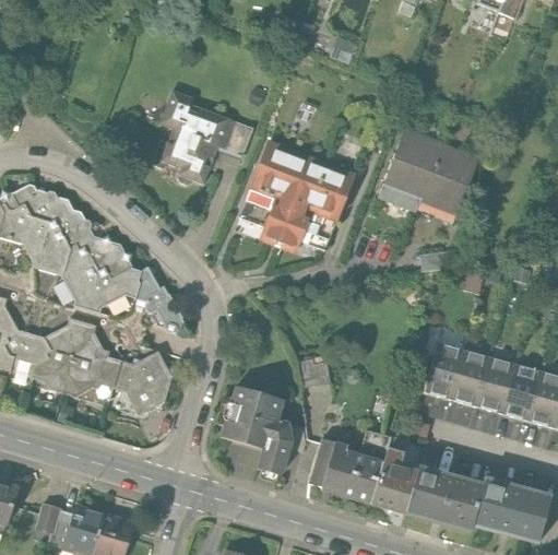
[(477,0),(476,3),(498,12),(502,0),(477,0)]
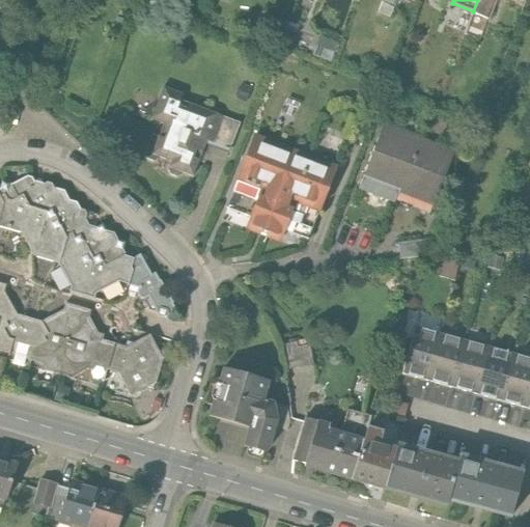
[(487,17),(494,0),(477,0),(473,11),(487,17)]
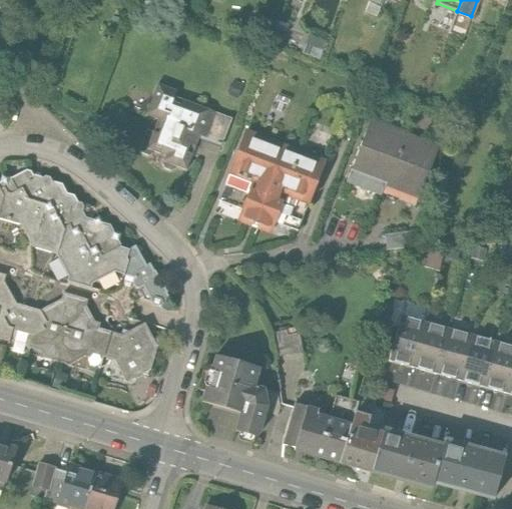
[(177,90),(158,83),(146,113),(161,119),(156,131),(154,130),(146,133),(140,146),(143,151),(149,154),(154,151),(154,149),(166,154),(163,161),(165,166),(171,168),(176,166),(177,164),(187,168),(193,152),(189,150),(192,143),(195,144),(200,134),(222,142),(232,117),(175,95),(177,90)]
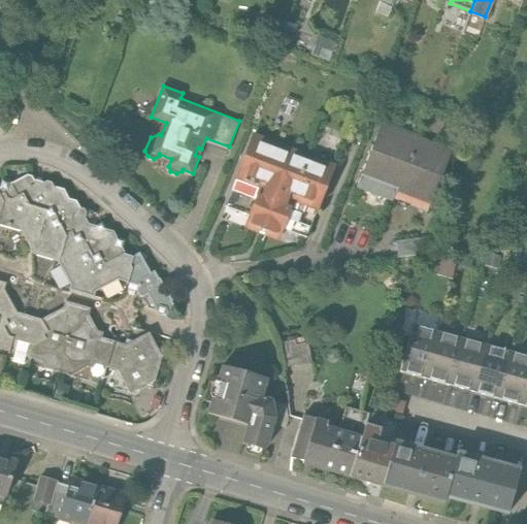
[(416,136),(382,123),(377,133),(358,185),(392,198),(393,195),(429,208),(447,162),(450,153),(415,139),(416,136)]
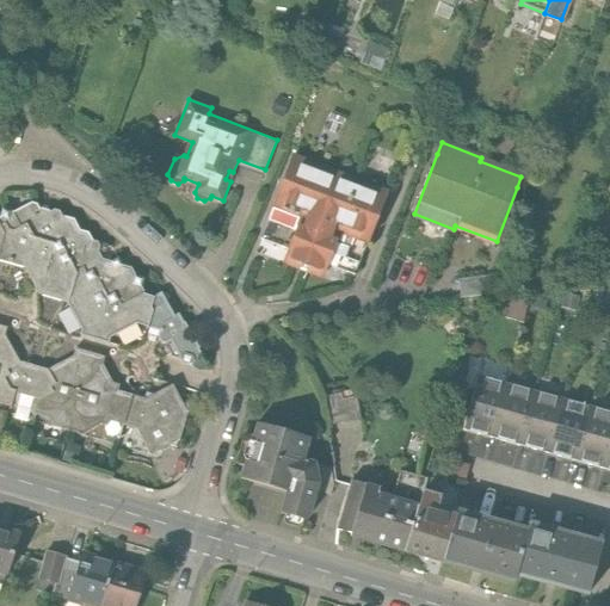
[(388,190),(294,154),(263,236),(290,247),(284,260),(322,276),(328,261),(356,272),(388,190)]
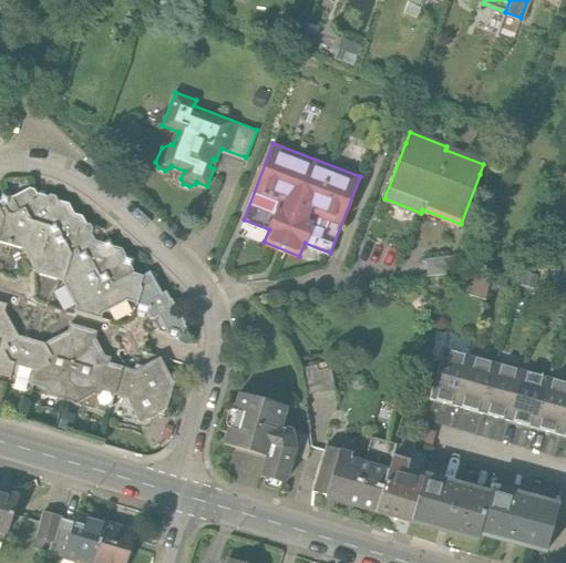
[(0,238),(23,246),(35,270),(62,278),(76,304),(75,308),(101,316),(102,311),(127,298),(140,302),(140,303),(147,305),(146,310),(148,316),(154,317),(158,315),(167,331),(181,335),(186,331),(187,326),(185,323),(185,321),(173,297),(171,297),(166,288),(162,290),(152,272),(146,270),(143,273),(135,270),(132,264),(132,259),(131,255),(126,254),(122,246),(114,244),(112,241),(107,238),(104,239),(95,237),(92,231),(93,226),(91,222),(86,221),(82,213),(74,211),(69,201),(58,197),(55,194),(51,192),(48,194),(37,191),(34,186),(30,185),(12,194),(7,193),(1,195),(0,200),(0,198),(0,238)]
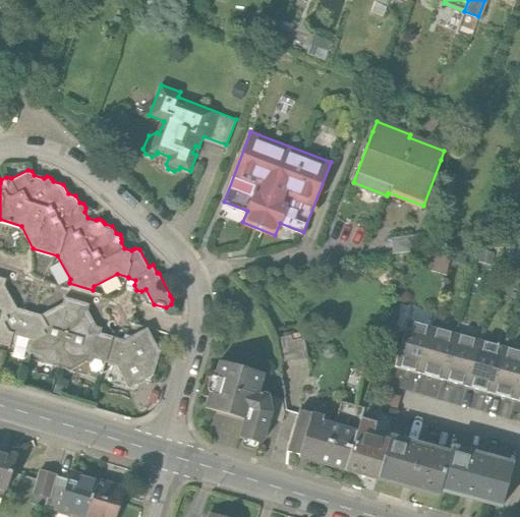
[(425,232),(391,236),(393,251),(419,248),(425,232)]
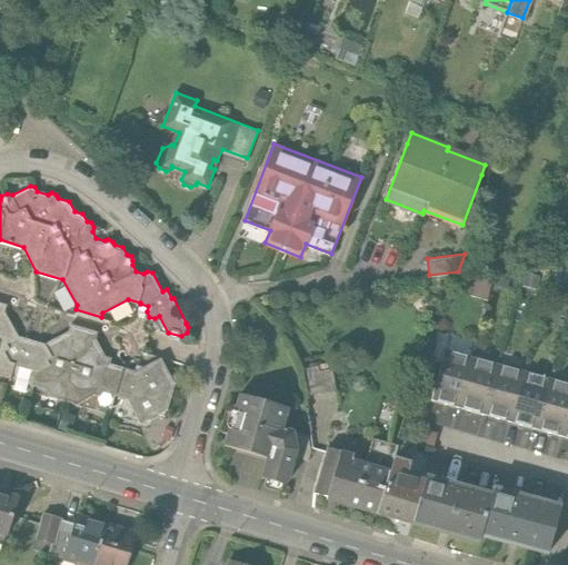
[(499,260),(484,261),(484,270),(499,270),(499,260)]
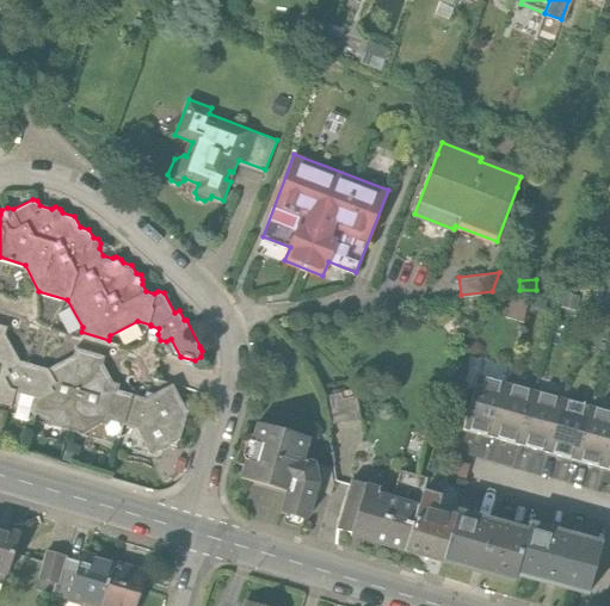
[(512,297),(507,311),(523,316),(528,302),(512,297)]
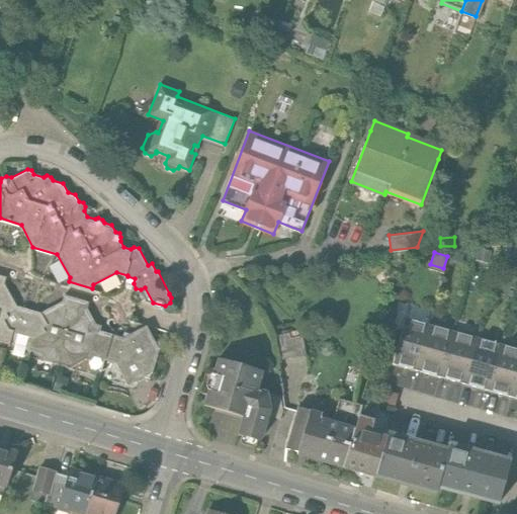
[(451,253),(449,261),(459,264),(462,255),(451,253)]
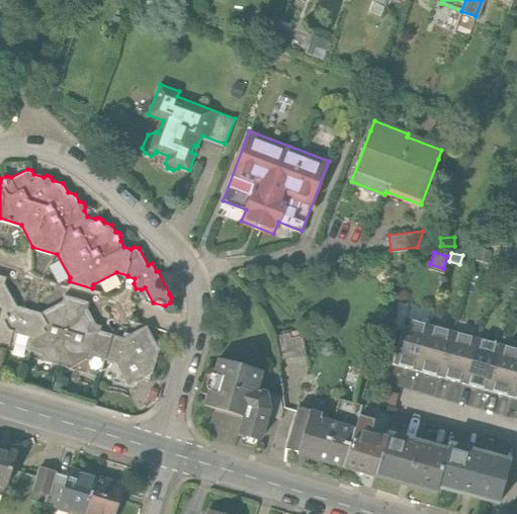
[(140,333),(138,329),(130,333),(124,331),(123,336),(100,330),(101,325),(95,323),(86,308),(88,302),(65,293),(63,300),(40,312),(16,305),(4,282),(6,275),(0,273),(0,340),(8,342),(12,330),(28,335),(25,347),(40,352),(45,359),(70,366),(84,357),(90,358),(91,354),(115,361),(113,366),(118,368),(122,375),(121,377),(128,378),(136,381),(136,379),(144,375),(150,377),(151,372),(152,372),(160,347),(159,347),(160,342),(155,340),(151,333),(147,335),(140,333)]
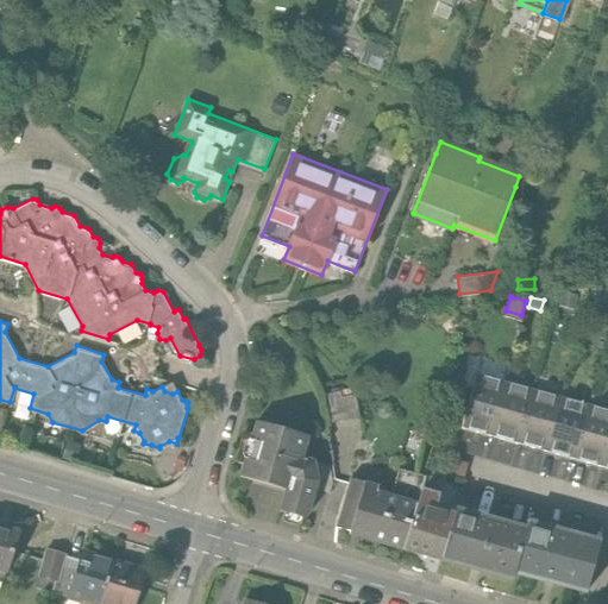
[(506,381),(478,372),(463,423),(491,432),(506,381)]
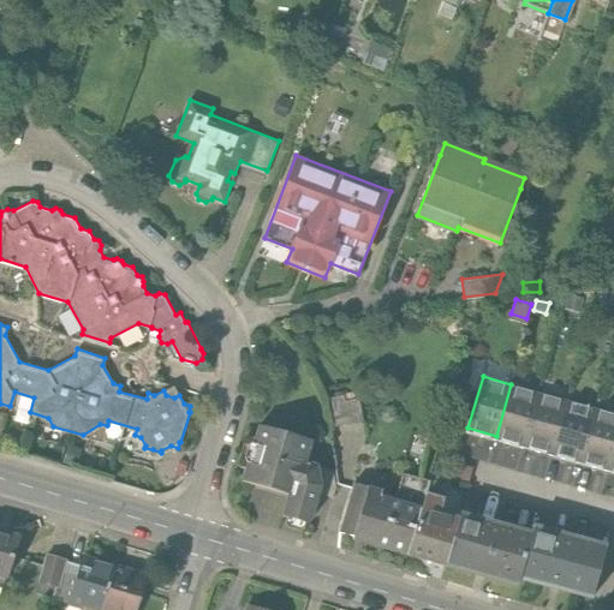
[(538,392),(511,384),(496,436),(524,443),(538,392)]
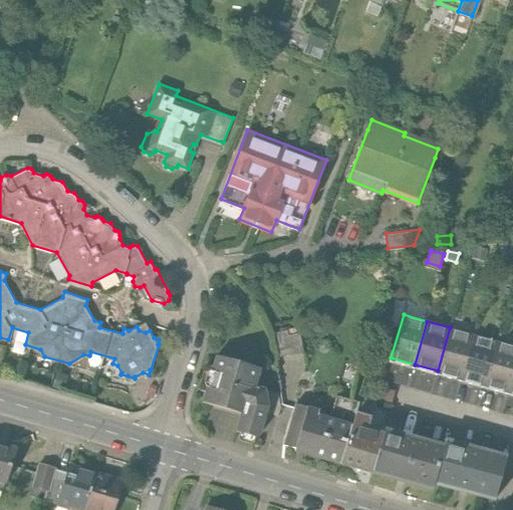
[(473,334),(450,327),(438,370),(461,377),(473,334)]
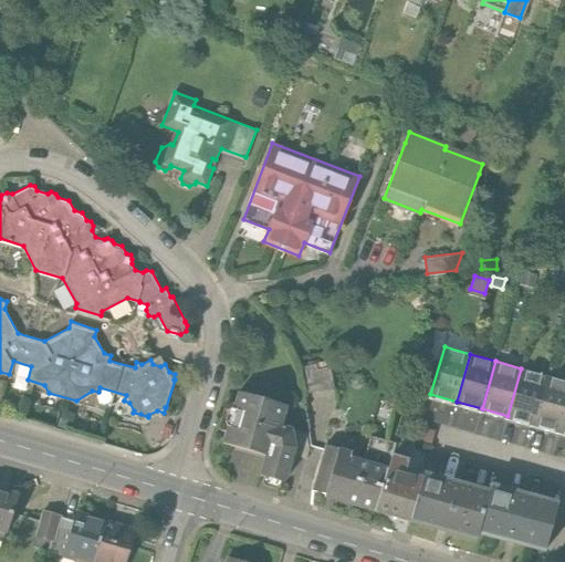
[(317,363),(303,365),(307,392),(335,386),(332,365),(318,368),(317,363)]
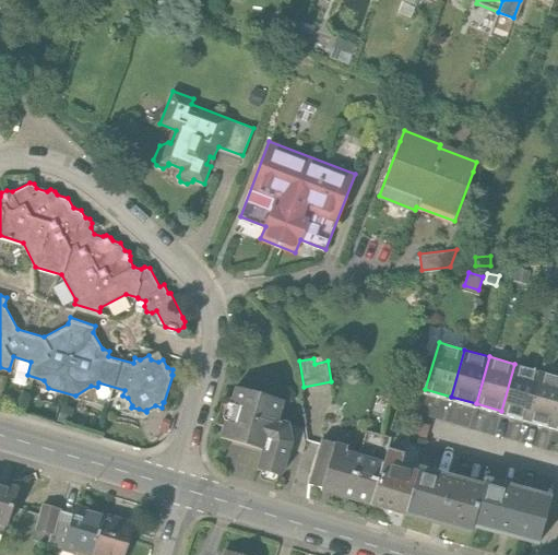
[(539,370),(514,364),(501,411),(526,417),(539,370)]
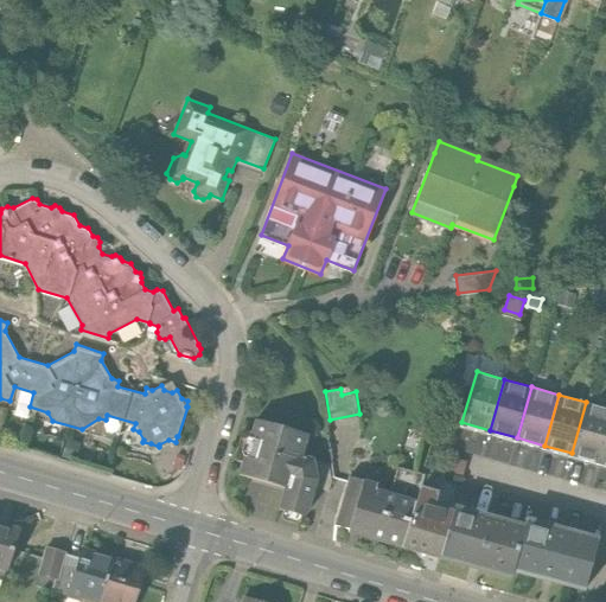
[(605,408),(586,402),(572,453),(599,461),(605,436),(605,408)]
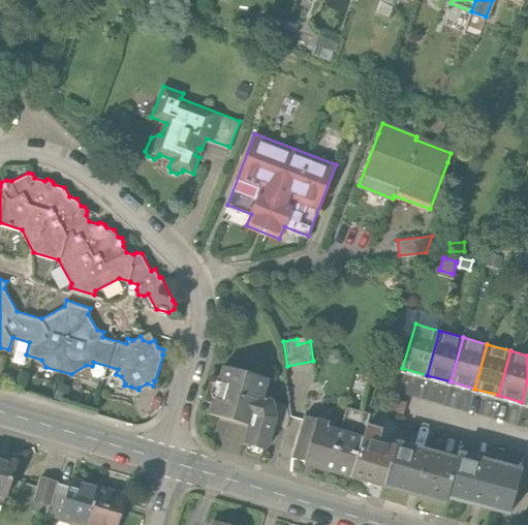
[(267,381),(222,367),(219,376),(215,375),(212,376),(206,398),(207,402),(211,403),(208,413),(249,424),(243,443),(267,451),(274,424),(276,419),(273,401),(262,398),(267,381)]
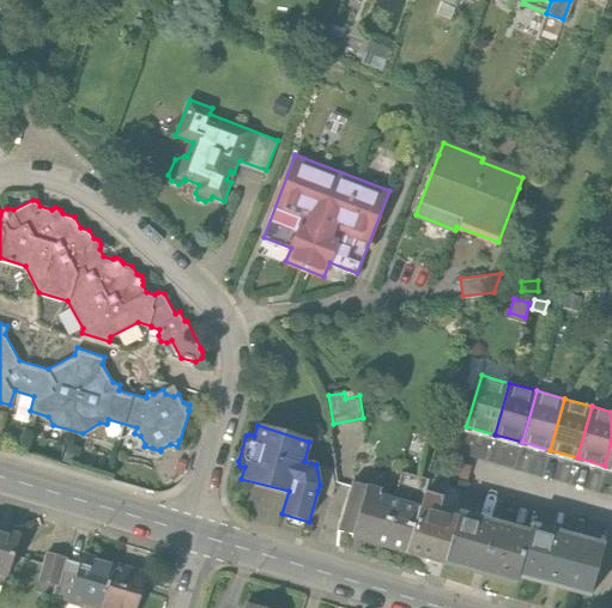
[(334,470),(316,464),(320,485),(317,491),(334,496),(337,486),(334,470)]
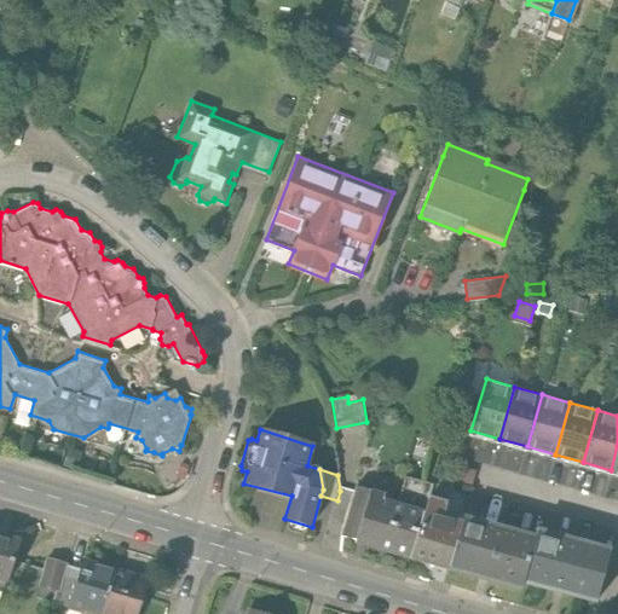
[(405,475),(397,503),(423,510),(427,494),(431,482),(405,475)]
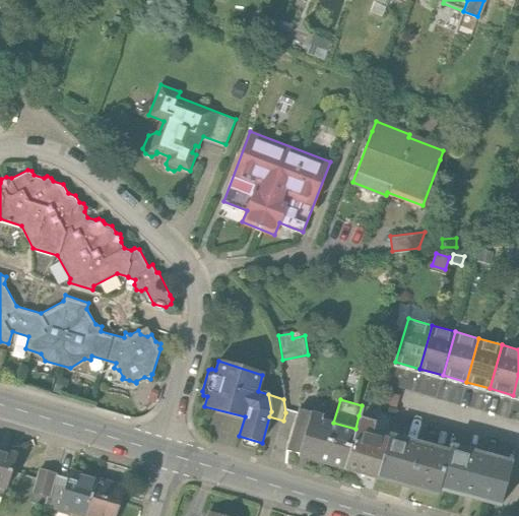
[(300,450),(311,410),(294,405),(292,411),(298,413),(287,447),(300,450)]
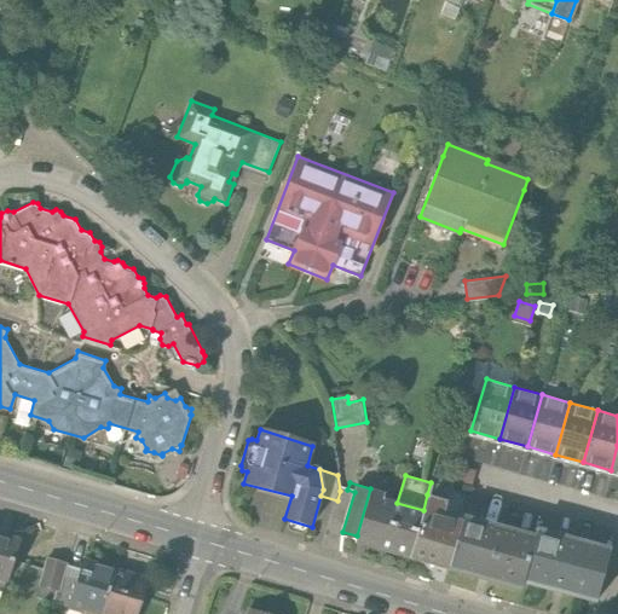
[(385,493),(370,488),(357,536),(356,539),(410,555),(423,510),(397,503),(382,499),(385,493)]
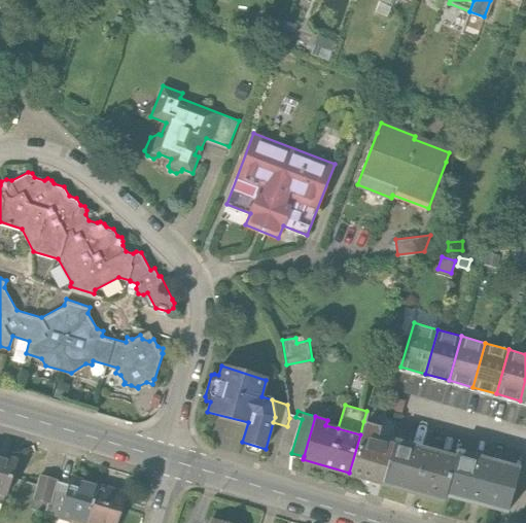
[(363,421),(360,434),(349,473),(349,474),(381,483),(382,482),(392,444),(376,439),(380,426),(363,421)]
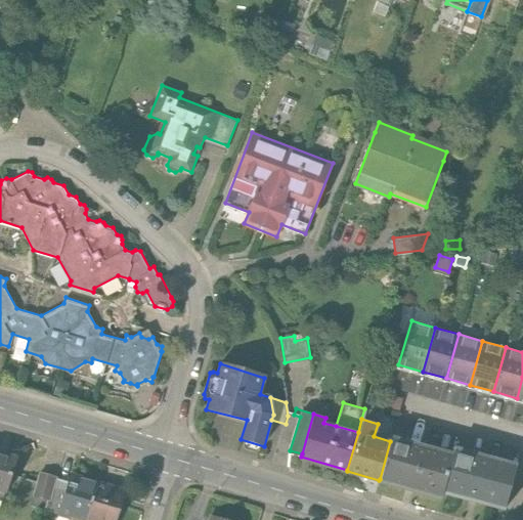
[(391,436),(390,441),(380,479),(440,496),(442,490),(452,452),(391,436)]
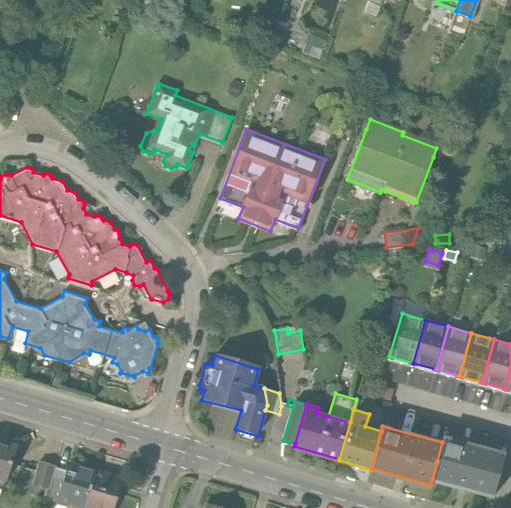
[(443,436),(442,442),(432,479),(493,496),(504,453),(443,436)]
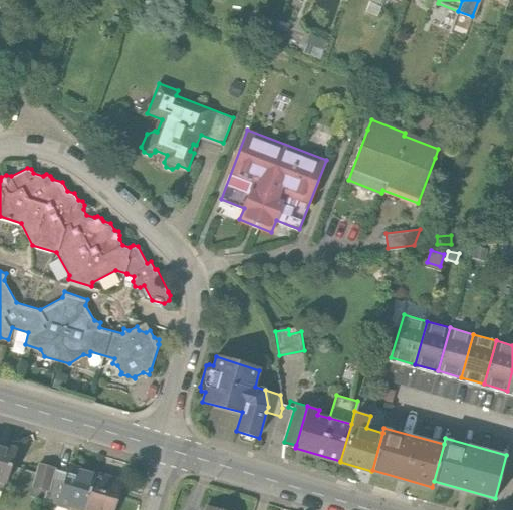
[(16,449),(0,443),(0,480),(7,482),(16,449)]
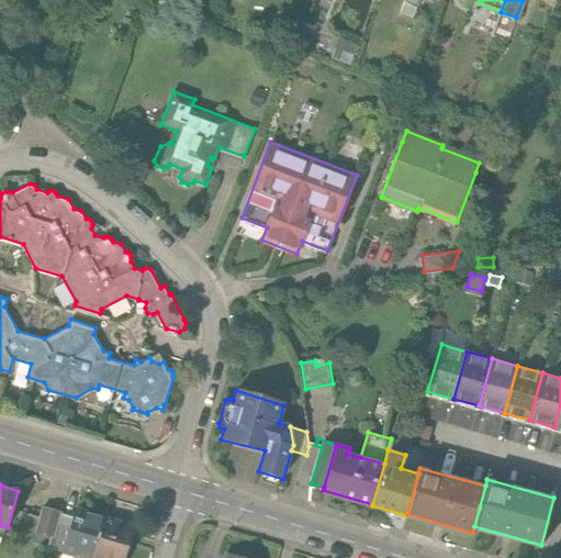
[(62,511),(45,506),(38,533),(55,537),(62,511)]
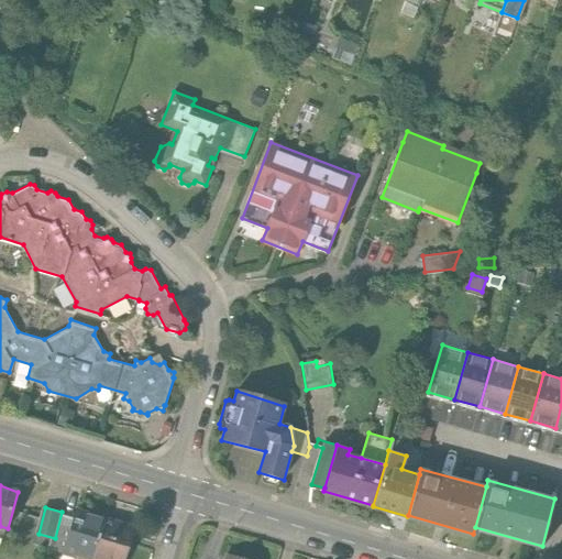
[(63,551),(87,558),(94,558),(106,519),(75,511),(63,551)]
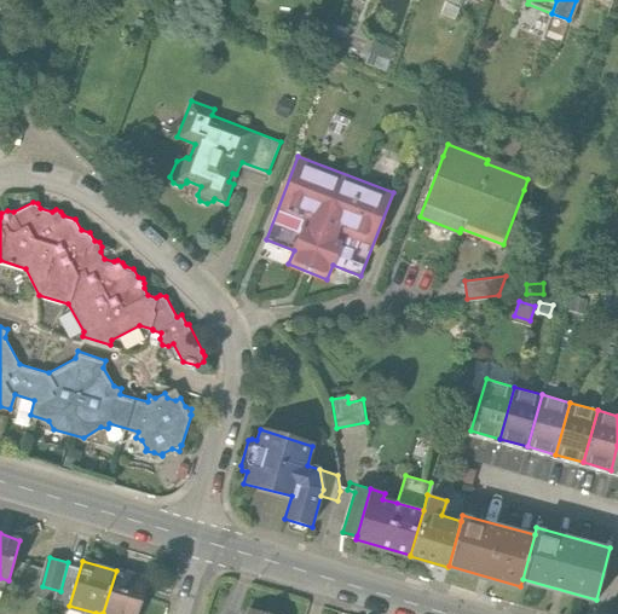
[(136,613),(146,579),(116,571),(103,613),(136,613)]
